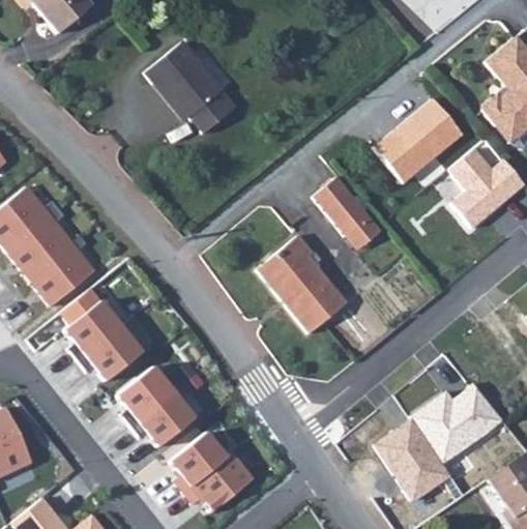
[(25,0),(57,37),(91,8),(84,0),(25,0)]
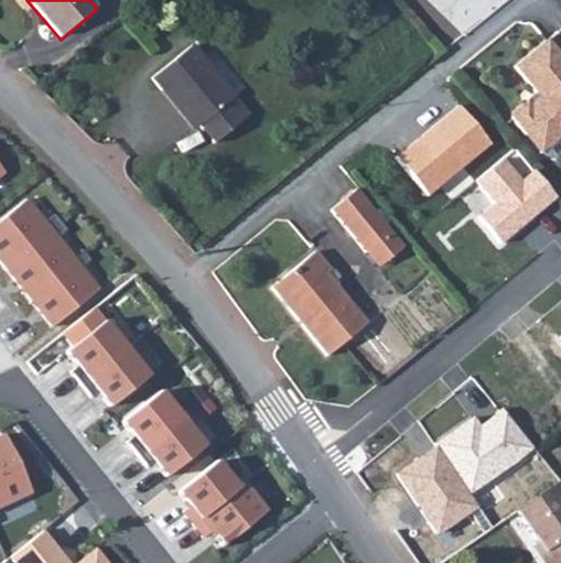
[(560,61),(540,38),(508,65),(537,97),(530,103),(517,101),(507,110),(507,117),(520,132),(539,153),(553,154),(560,148),(560,133),(558,131),(560,129),(560,61)]
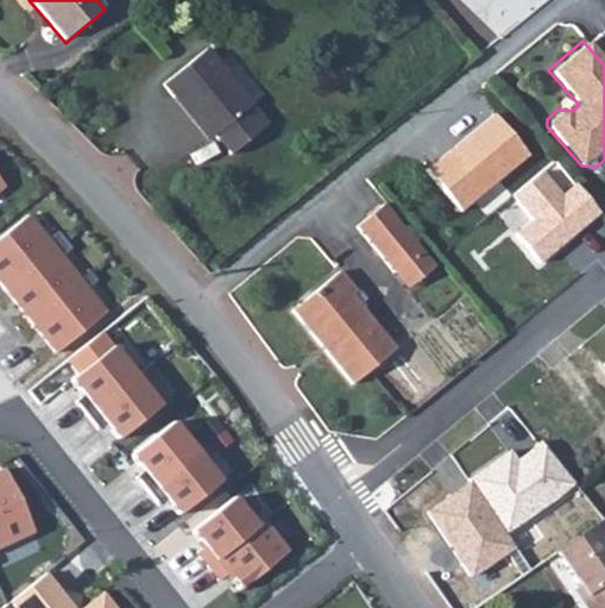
[(182,96),(218,139),(234,160),(271,129),(207,54),(165,89),(175,101),(182,96)]
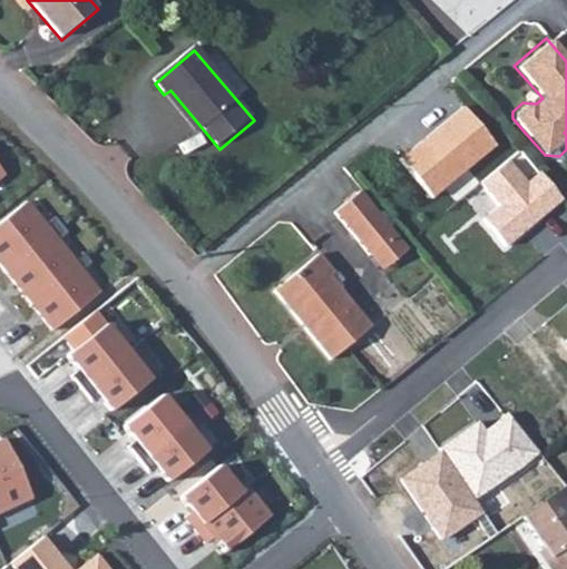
[(197,135),(204,130),(170,90),(164,95),(197,135)]
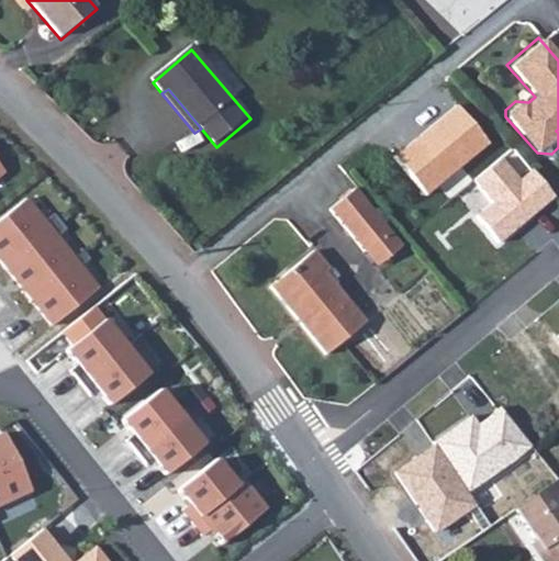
[(458,107),(397,156),(426,194),(489,145),(458,107)]
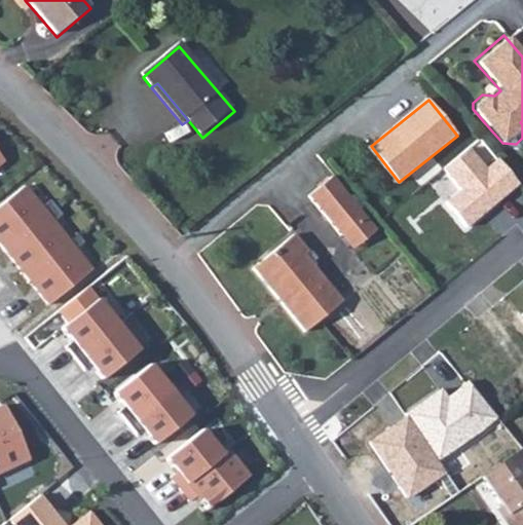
[(474,149),(450,169),(465,189),(451,200),(470,224),(522,184),(500,155),(487,165),(474,149)]
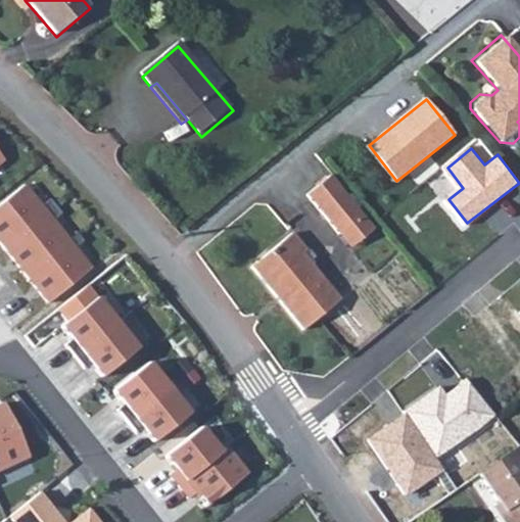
[(355,248),(376,229),(333,179),(312,198),(355,248)]
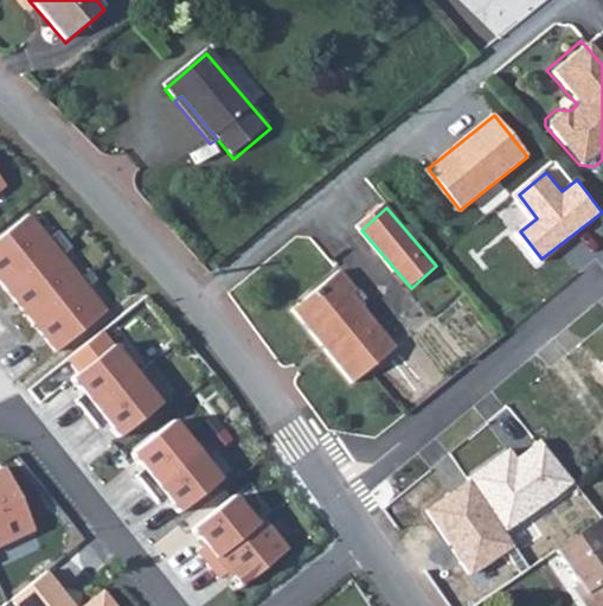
[(33,214),(0,240),(0,273),(61,350),(111,311),(33,214)]
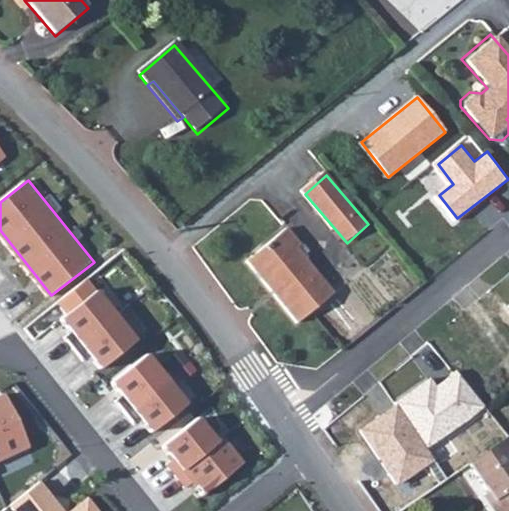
[(297,324),(327,296),(291,253),(297,249),(281,231),(243,263),(297,324)]
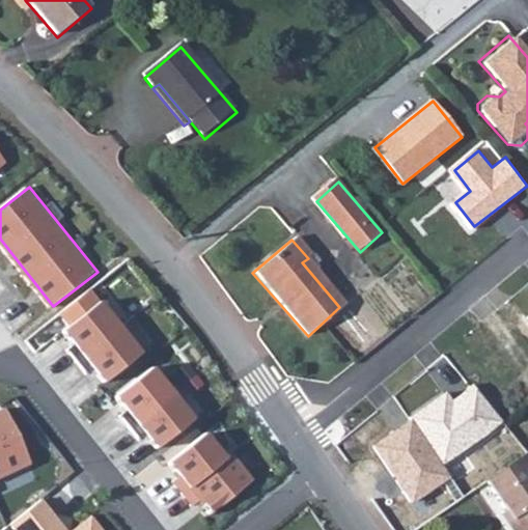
[(100,301),(64,330),(76,343),(68,349),(79,361),(120,327),(100,301)]
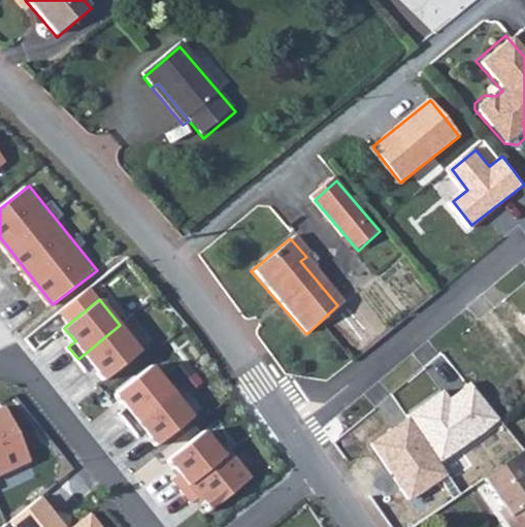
[(141,352),(120,325),(78,359),(88,371),(95,365),(106,380),(141,352)]
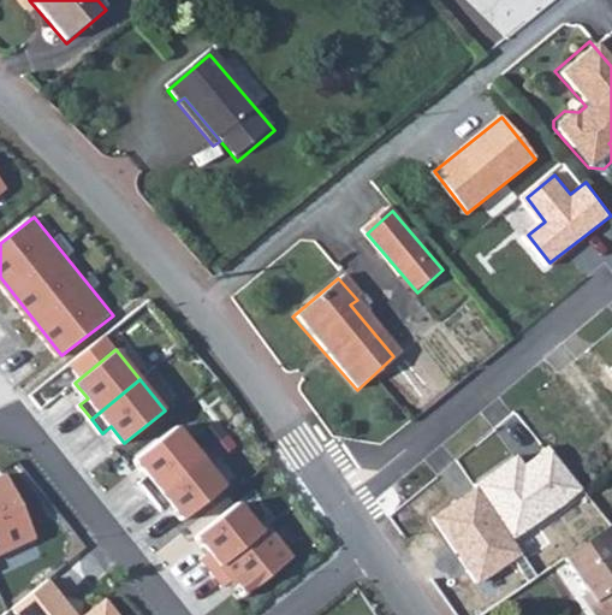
[(178,426),(136,460),(149,475),(141,482),(153,496),(202,456),(178,426)]
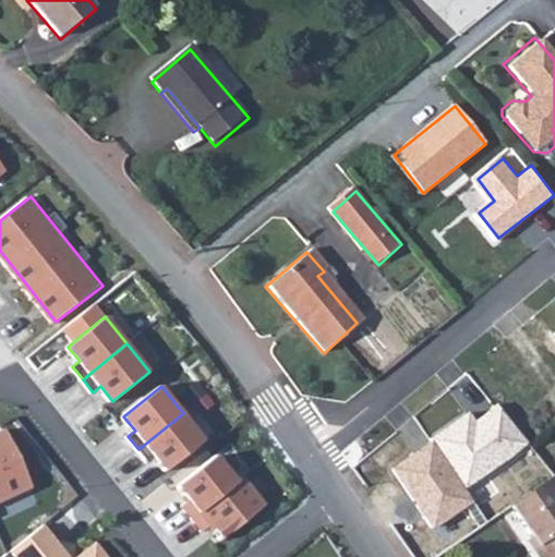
[(469,410),(433,435),(435,439),(466,485),(528,442),(499,402),(475,419),(469,410)]
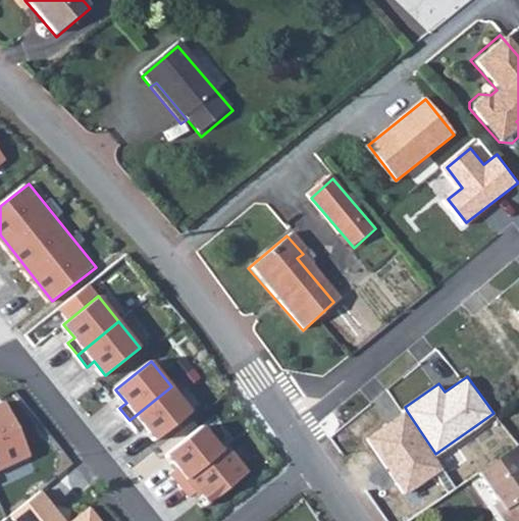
[(193,413),(171,386),(130,420),(140,432),(146,426),(158,440),(193,413)]
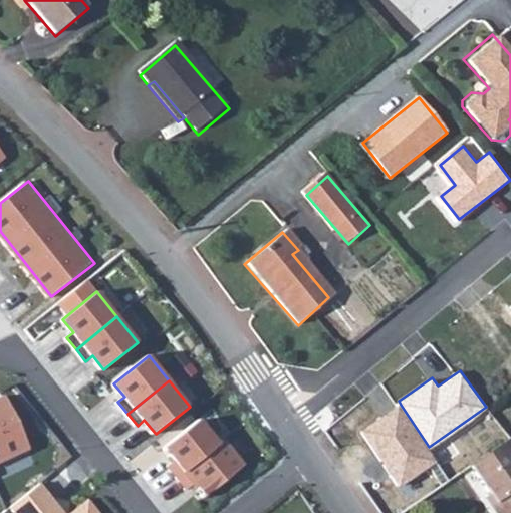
[(0,462),(33,448),(8,394),(0,397),(0,462)]
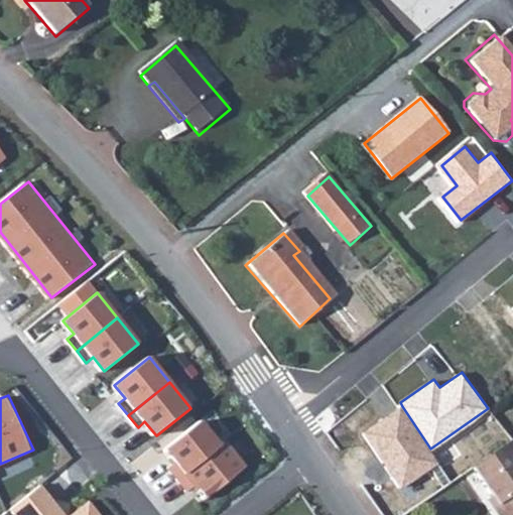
[(430,448),(402,406),(364,432),(402,489),(440,464),(430,448)]
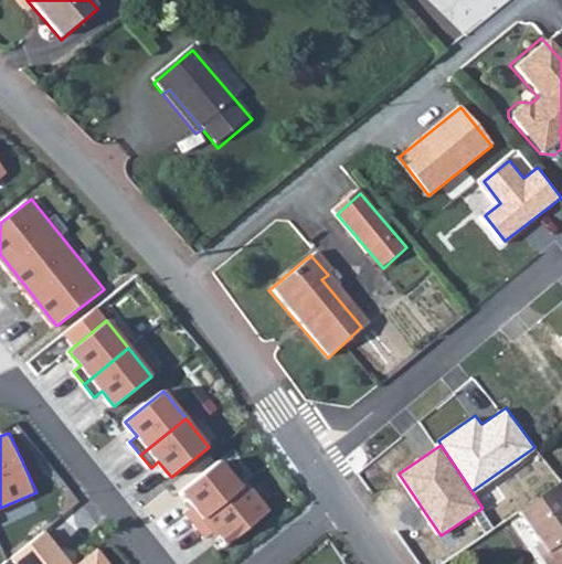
[(219,460),(181,491),(192,506),(186,511),(197,524),(241,488),(219,460)]
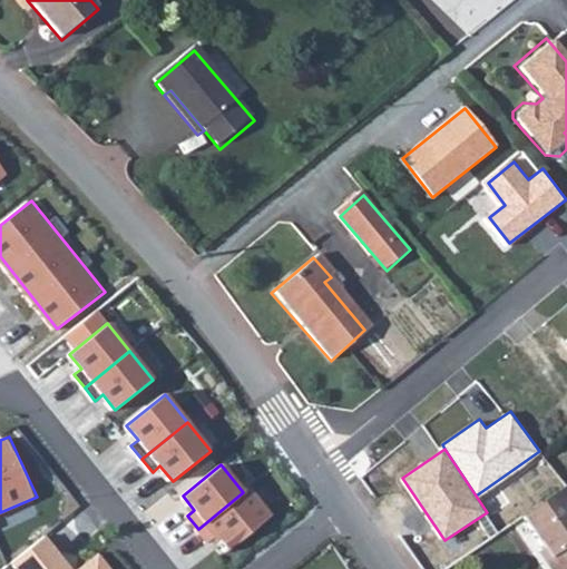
[(566,489),(564,486),(518,518),(555,568),(566,568),(566,489)]
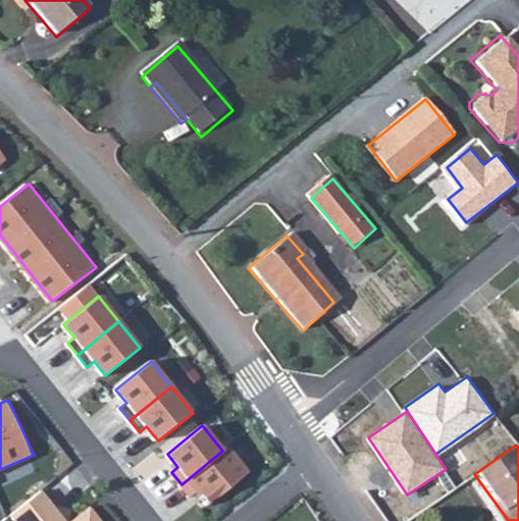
[(224,453),(222,451),(182,484),(191,497),(198,490),(209,505),(249,472),(229,449),(224,453)]
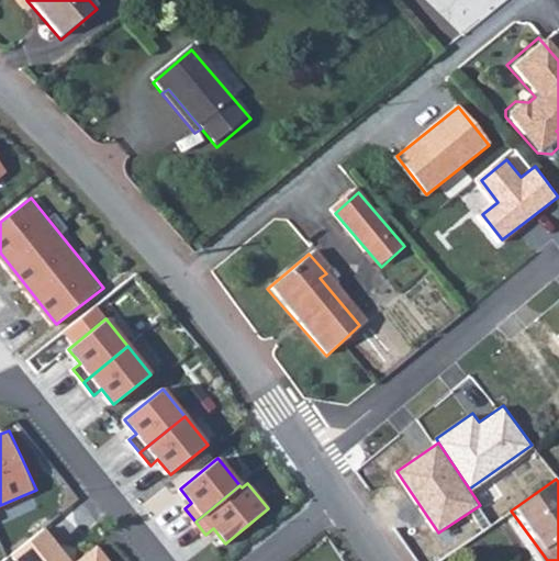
[(45,527),(11,553),(17,560),(111,560),(98,545),(78,560),(65,560),(66,560),(69,558),(45,527)]
